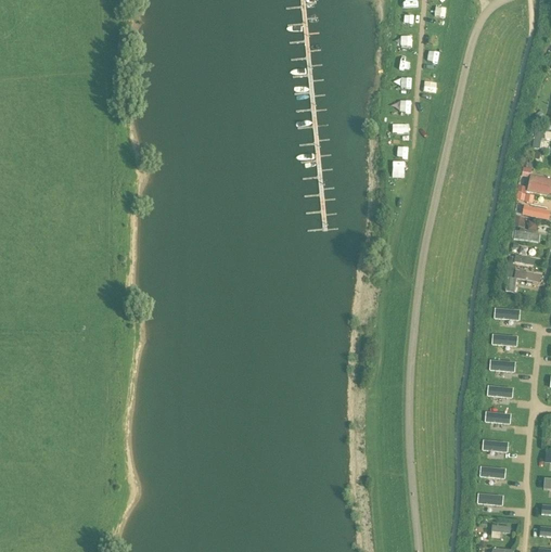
[(435,26),(444,26),(444,13),(435,13),(435,26)]
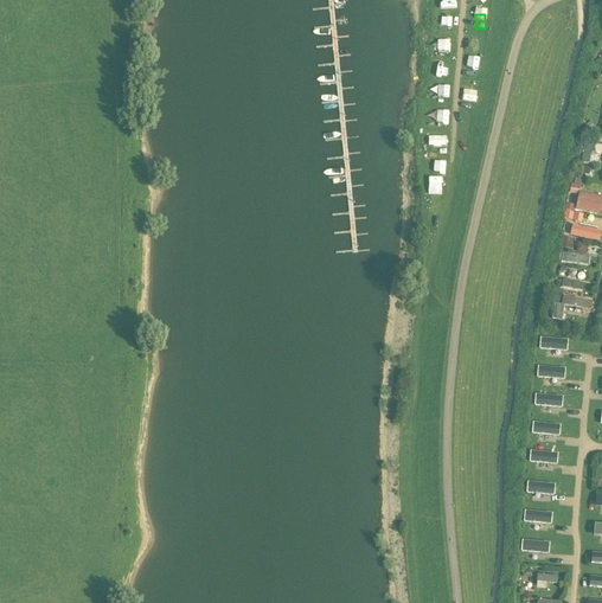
[(437,50),(449,50),(449,43),(452,43),(450,25),(436,25),(437,50)]
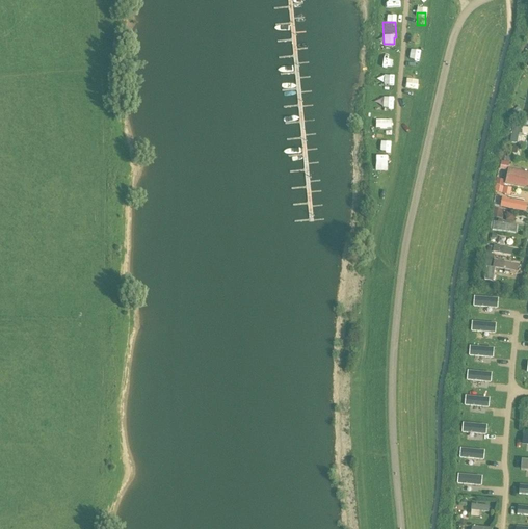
[(406,64),(404,79),(413,80),(415,65),(406,64)]
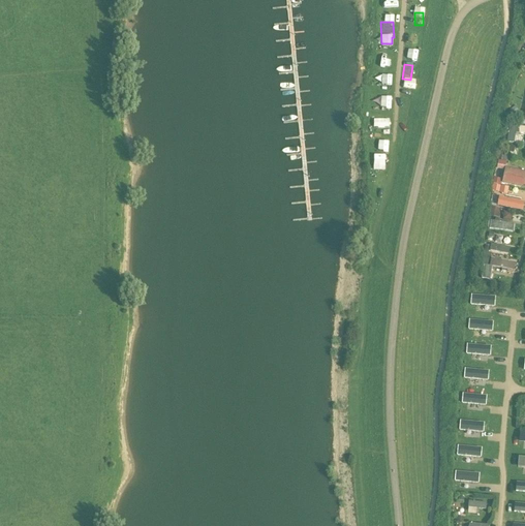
[(371,110),(381,110),(381,93),(371,94),(371,110)]
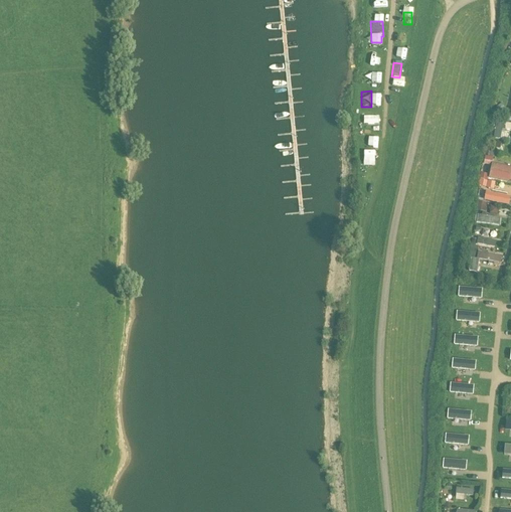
[(364,126),(373,126),(374,115),(364,115),(364,126)]
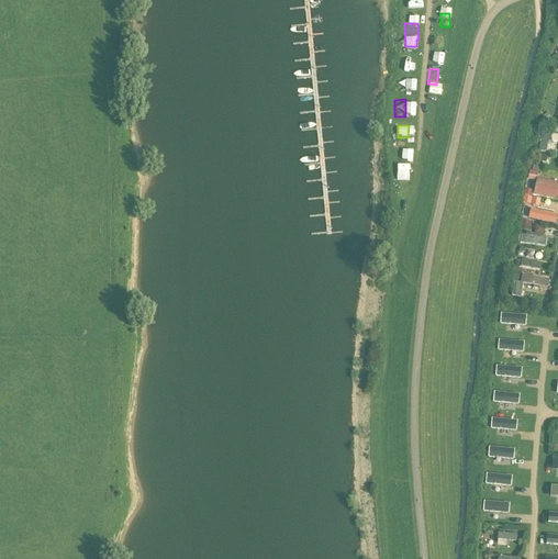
[(547,151),(547,130),(538,130),(538,151),(547,151)]
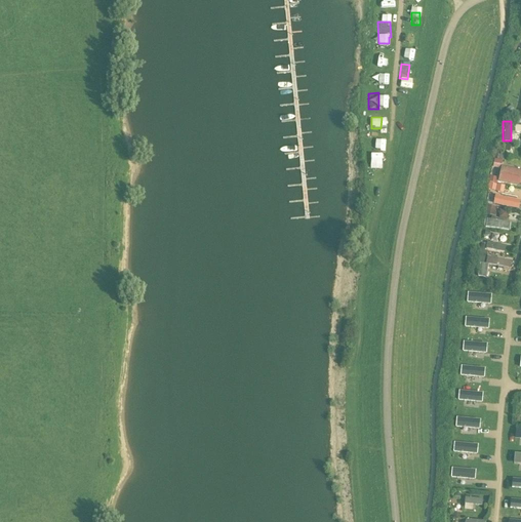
[(372,142),(371,149),(385,151),(386,144),(372,142)]
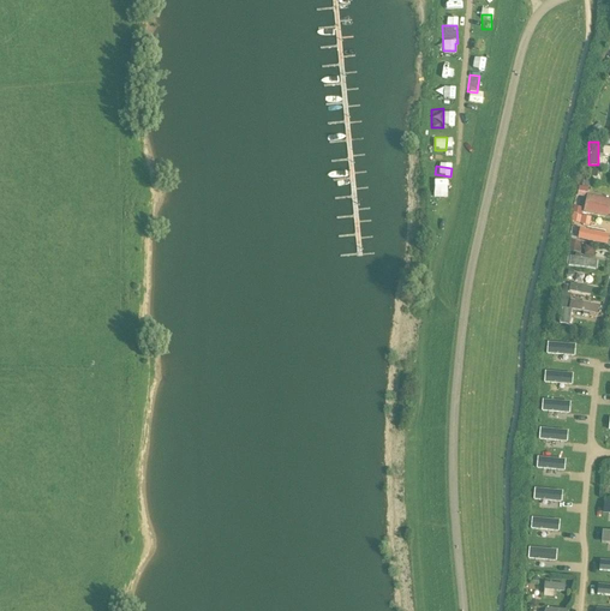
[(580,209),(608,214),(609,203),(609,195),(584,191),(580,209)]
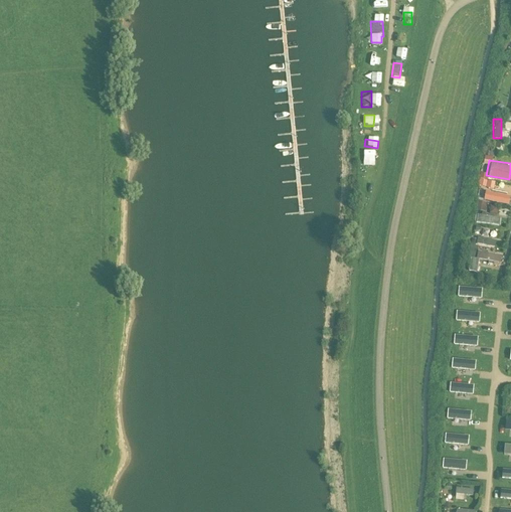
[(358,174),(358,186),(368,186),(368,174),(358,174)]
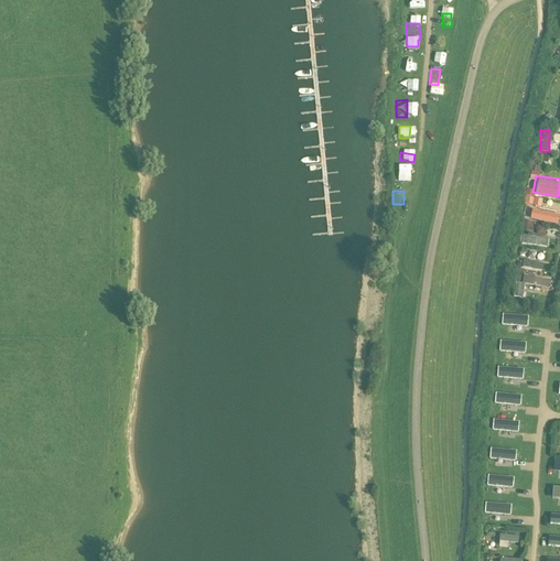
[(540,219),(556,224),(557,215),(542,211),(540,219)]
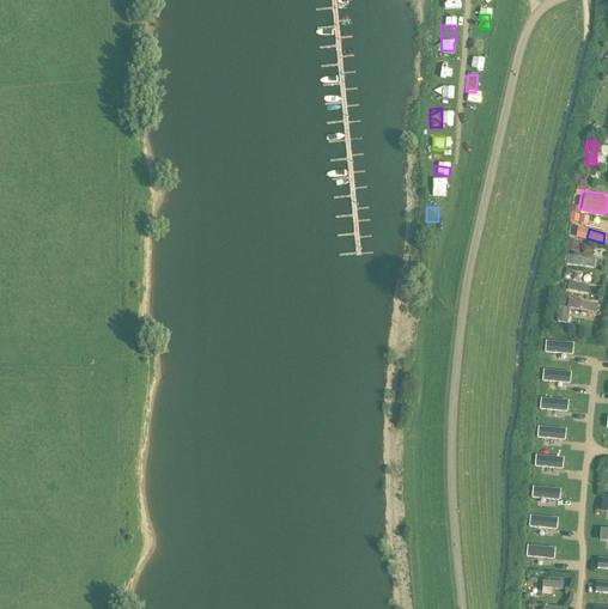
[(593,266),(594,254),(589,254),(590,247),(583,245),(583,251),(566,250),(566,265),(593,266)]
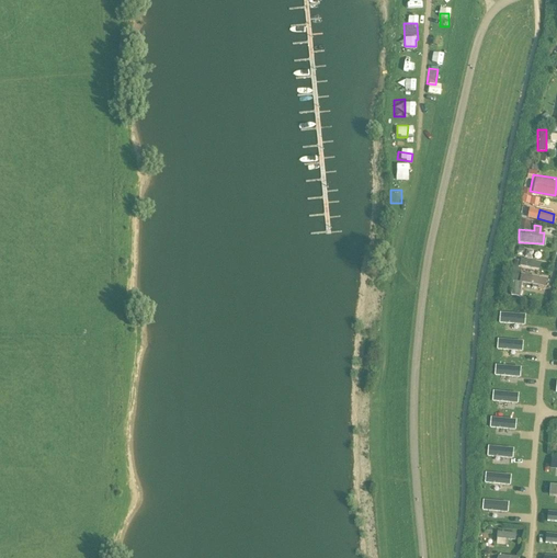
[(520,263),(520,280),(532,280),(532,284),(545,284),(545,273),(538,273),(538,264),(520,263)]
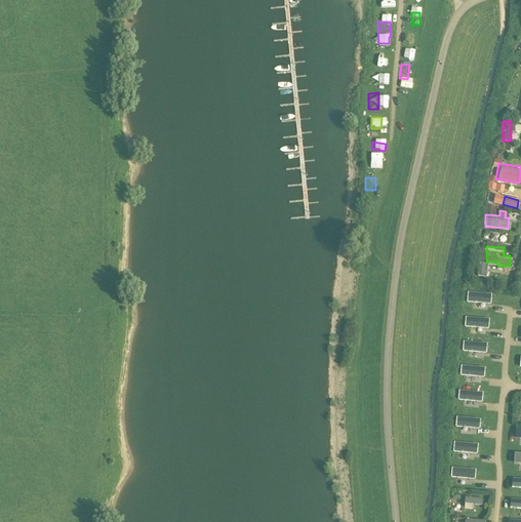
[(467,302),(488,300),(488,290),(466,291),(467,302)]
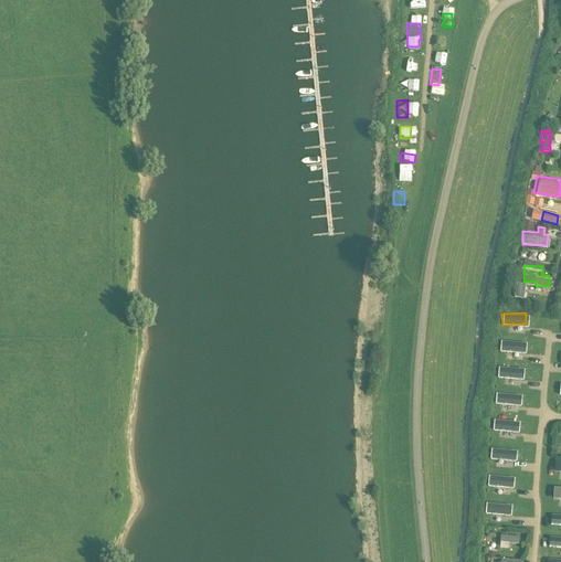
[(500,351),(525,351),(525,340),(500,341),(500,351)]
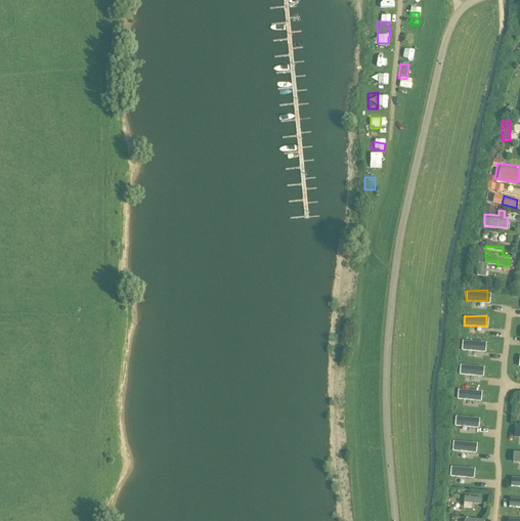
[(461,339),(462,350),(484,349),(484,338),(461,339)]
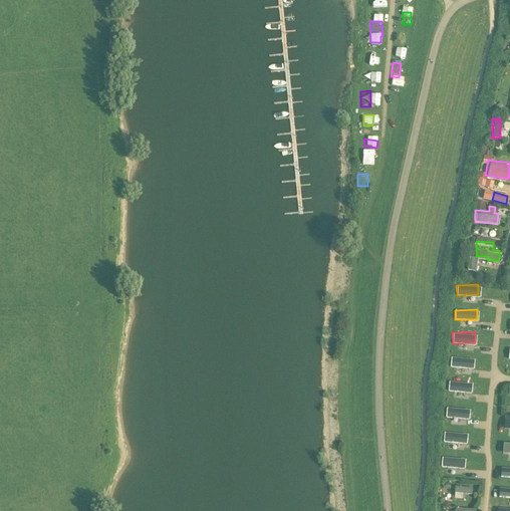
[(473,366),(473,356),(451,356),(451,366),(473,366)]
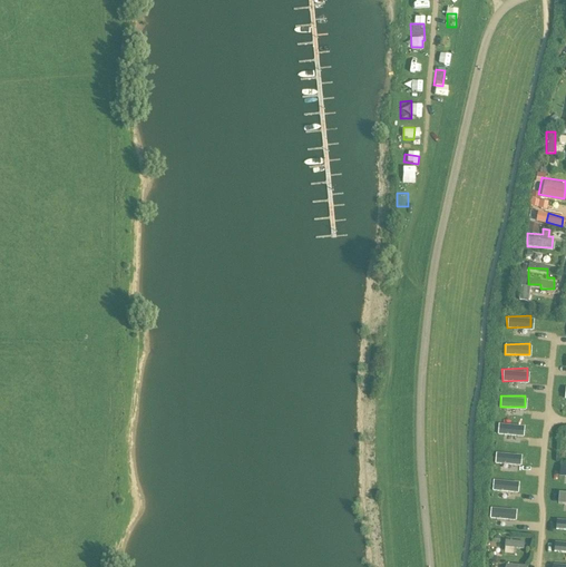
[(497,423),(498,434),(523,432),(521,422),(497,423)]
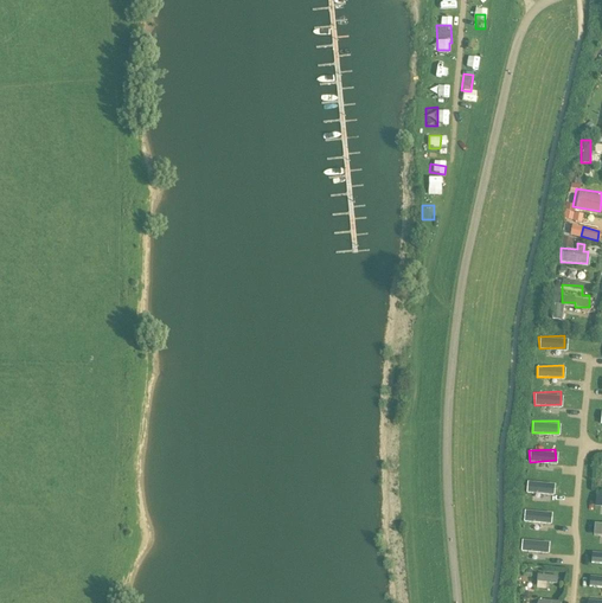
[(554,492),(554,481),(526,481),(526,492),(554,492)]
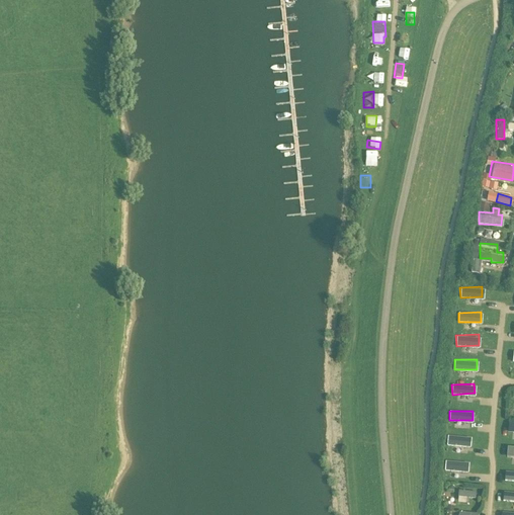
[(447,435),(447,444),(469,445),(469,436),(447,435)]
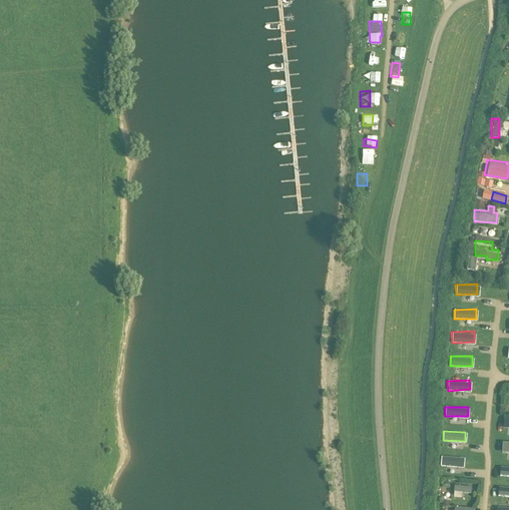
[(440,454),(440,465),(462,465),(463,454),(440,454)]
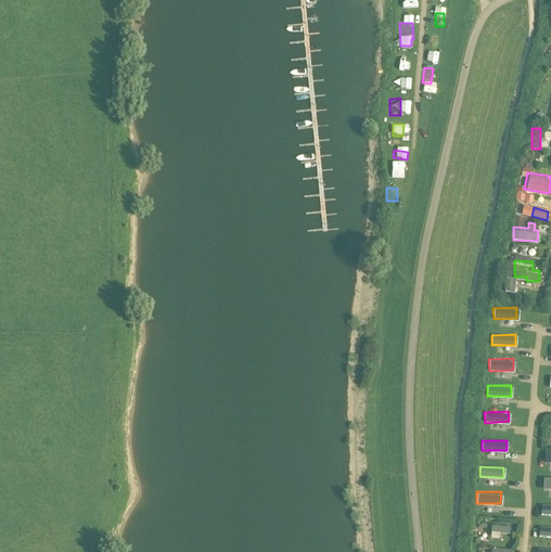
[(489,533),(509,533),(509,522),(490,522),(489,533)]
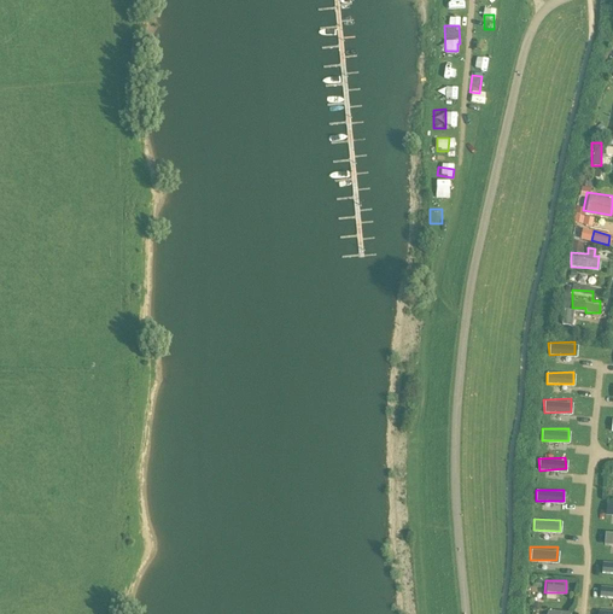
[(607,600),(605,588),(595,589),(596,601),(607,600)]
